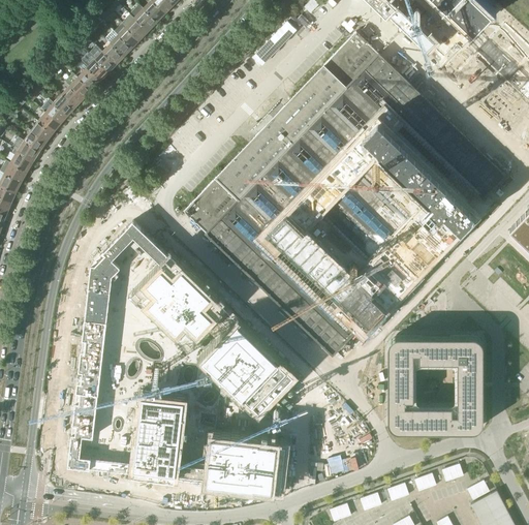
[(156,0),(152,4),(164,17),(165,16),(166,17),(169,13),(168,11),(173,8),(163,0),(156,0)]
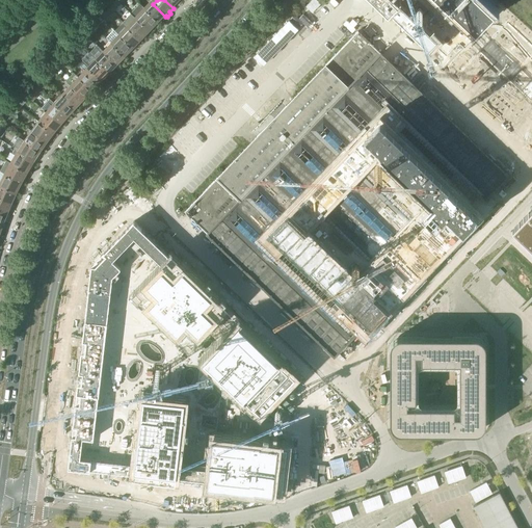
[(373,0),(428,53),(433,48),(445,58),(446,58),(447,58),(458,46),(463,51),(482,31),(479,28),(494,14),(479,0),(373,0)]
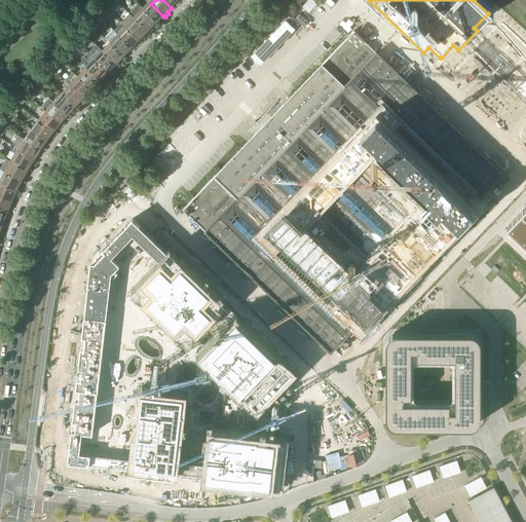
[(148,1),(141,9),(156,25),(159,21),(161,21),(163,19),(162,16),(163,16),(151,4),(148,1)]
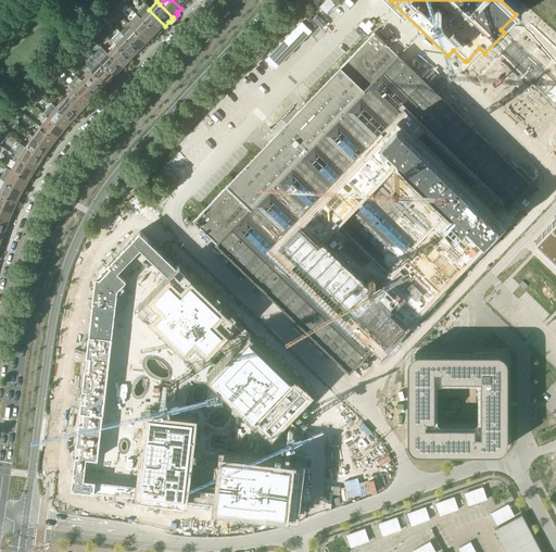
[(122,4),(113,13),(117,17),(126,9),(122,4)]
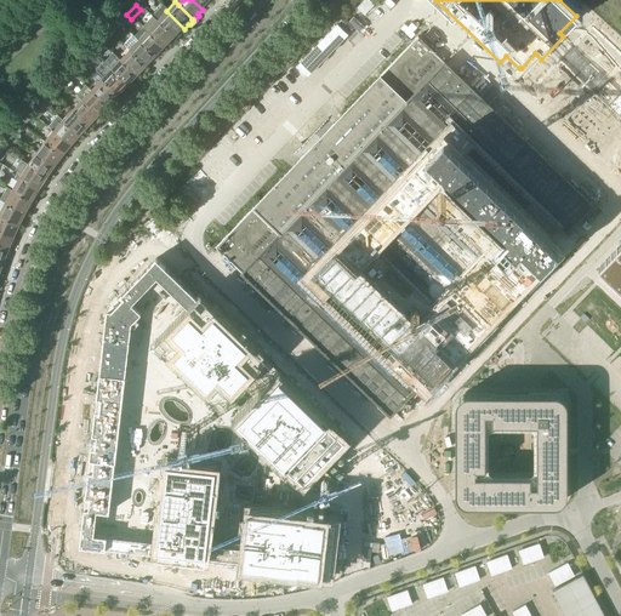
[(159,24),(174,39),(176,38),(177,38),(181,35),(180,33),(184,29),(166,11),(164,9),(154,18),(159,24)]
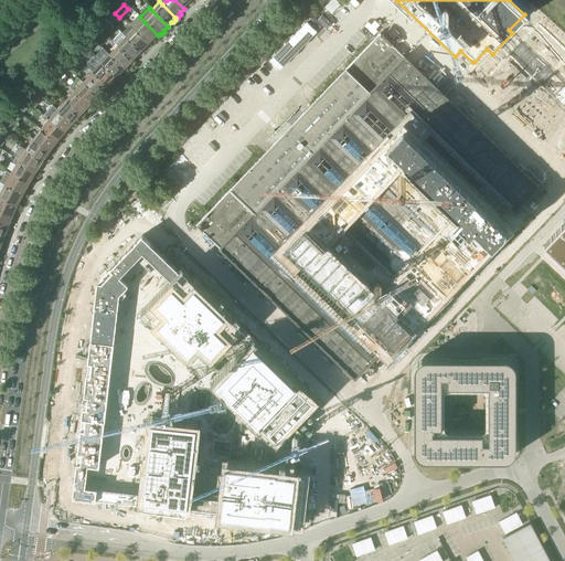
[(115,13),(107,22),(110,24),(112,25),(119,18),(115,13)]
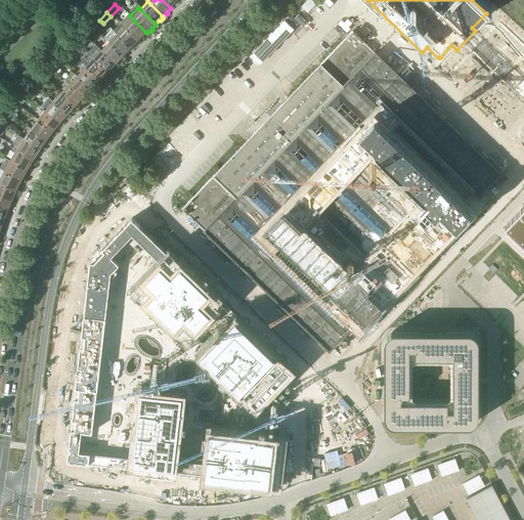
[(88,26),(90,27),(94,31),(102,23),(99,20),(96,17),(88,26)]
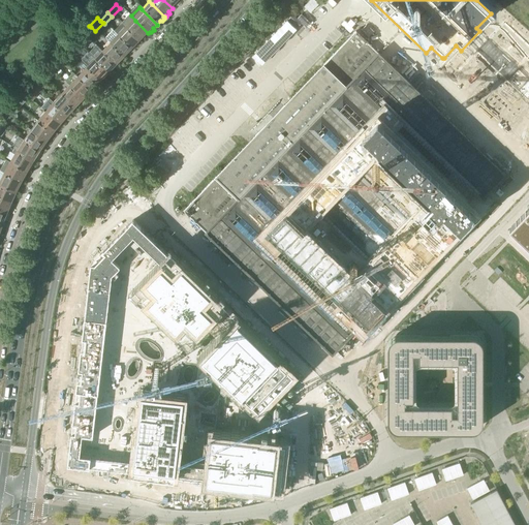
[(528,47),(496,18),(444,69),(505,128),(510,123),(509,123),(528,102),(528,47)]
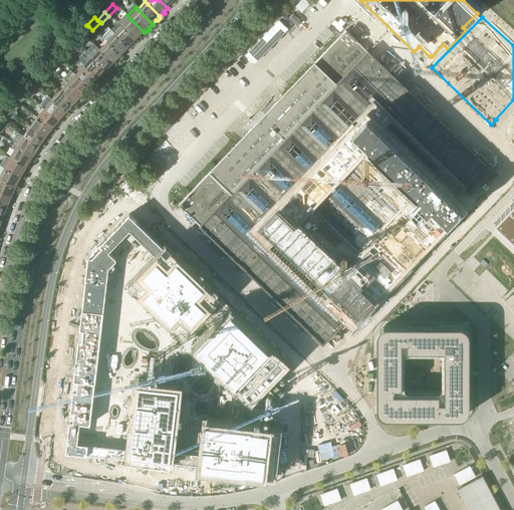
[(132,20),(122,29),(136,41),(139,38),(141,38),(143,35),(143,34),(144,32),(132,20)]
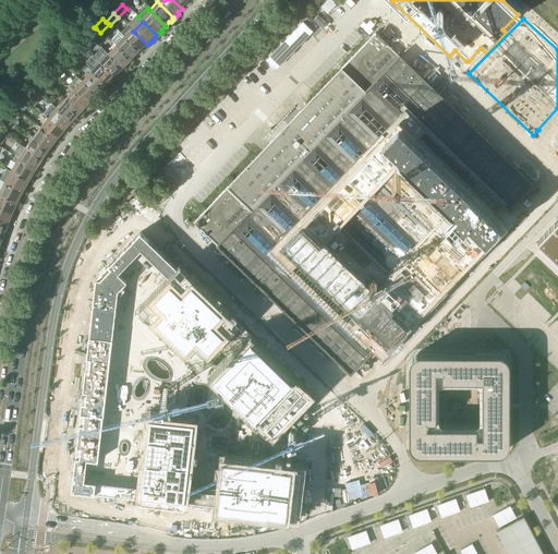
[(120,36),(125,40),(138,53),(140,52),(141,53),(144,50),(143,49),(147,45),(133,32),(129,27),(120,36)]
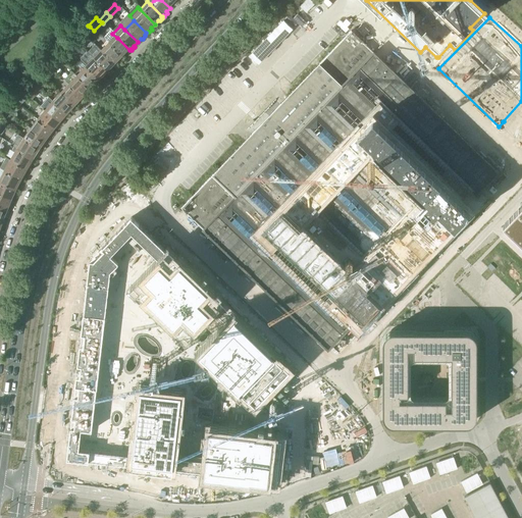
[(90,27),(82,35),(86,39),(94,31),(90,27)]
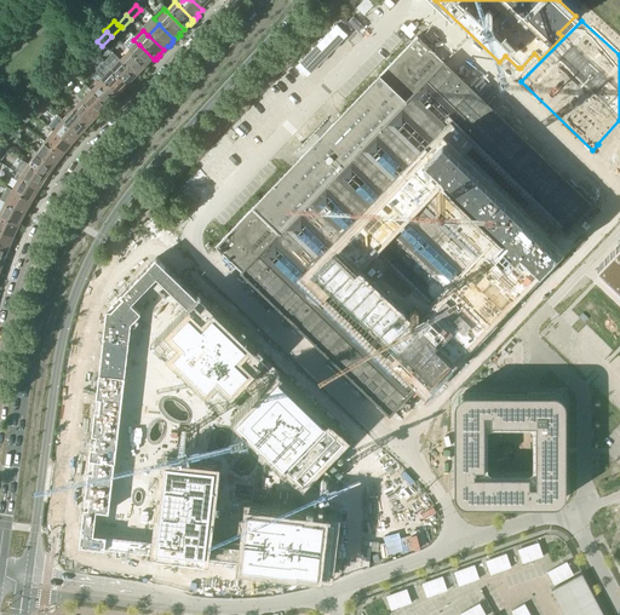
[(104,49),(102,46),(97,41),(95,39),(86,49),(96,58),(104,49)]
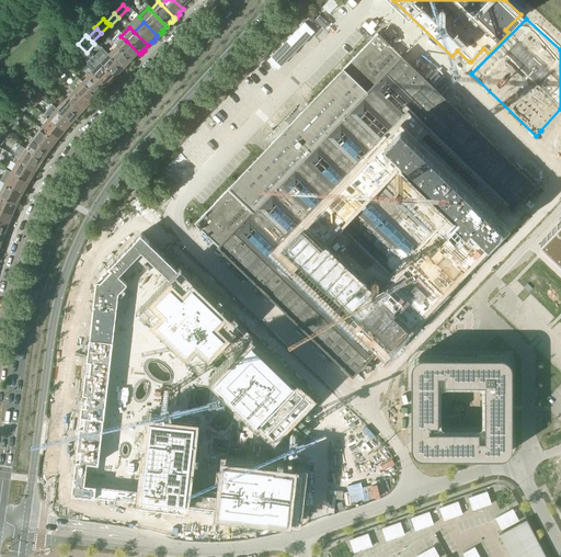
[(407,66),(377,37),(289,128),(195,227),(209,242),(248,279),(284,314),(325,354),(352,379),(353,378),(363,387),(392,356),(382,348),(466,261),(477,271),(490,257),(501,247),(490,236),(504,222),(513,212),(524,201),(535,189),(526,181),(519,174),(514,169),(505,160),(407,66)]
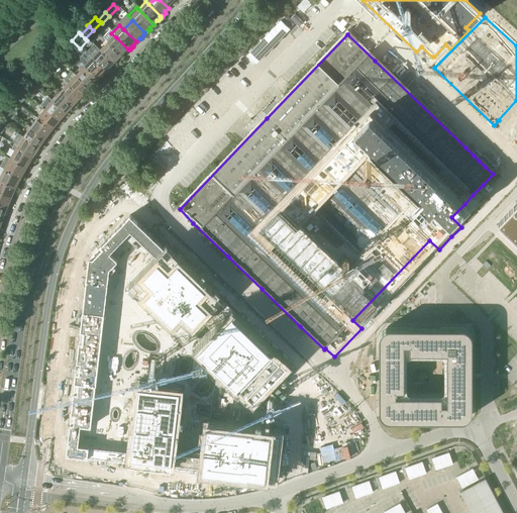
[(105,42),(108,45),(120,58),(124,54),(126,55),(128,52),(128,50),(128,49),(116,37),(111,42),(108,39),(105,42)]
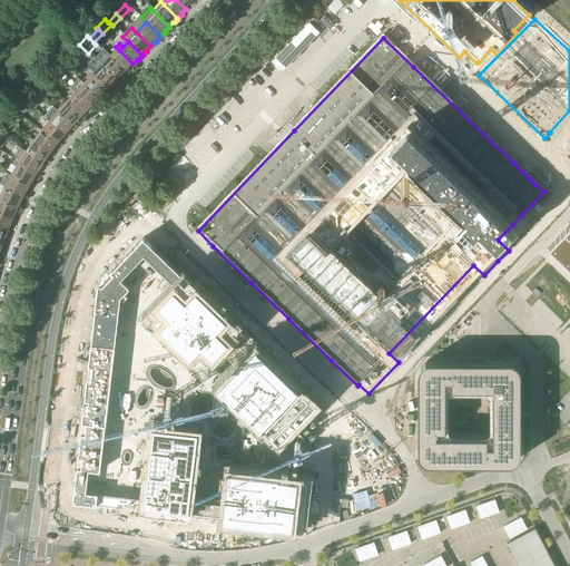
[(119,50),(110,59),(124,72),(128,69),(130,69),(133,66),(133,65),(133,64),(119,50)]
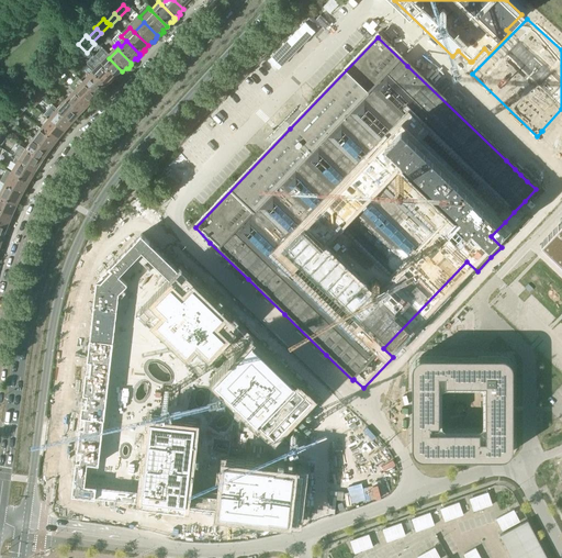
[(80,64),(77,60),(72,56),(64,65),(70,71),(75,67),(76,68),(80,64)]
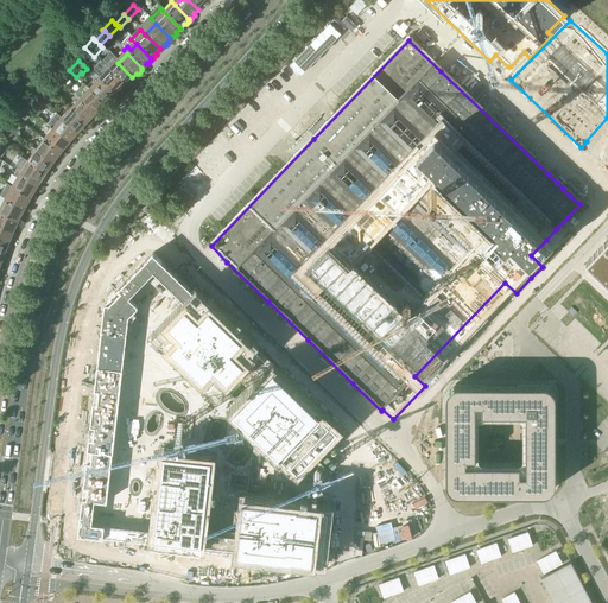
[(118,63),(108,73),(124,87),(125,86),(126,87),(130,83),(130,81),(132,77),(118,63)]
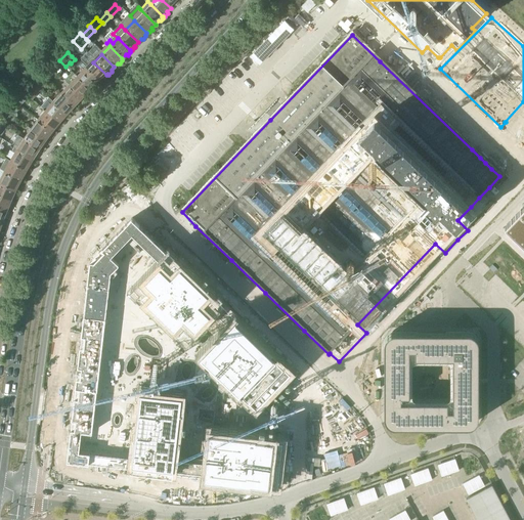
[(58,62),(51,71),(55,75),(62,67),(58,62)]
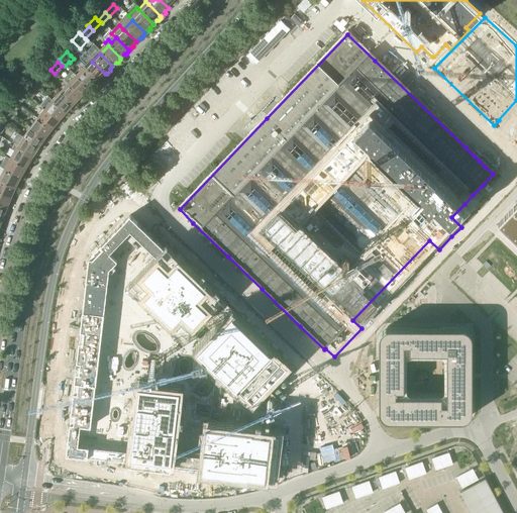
[(92,62),(85,70),(97,82),(101,78),(102,79),(105,76),(105,74),(92,62)]
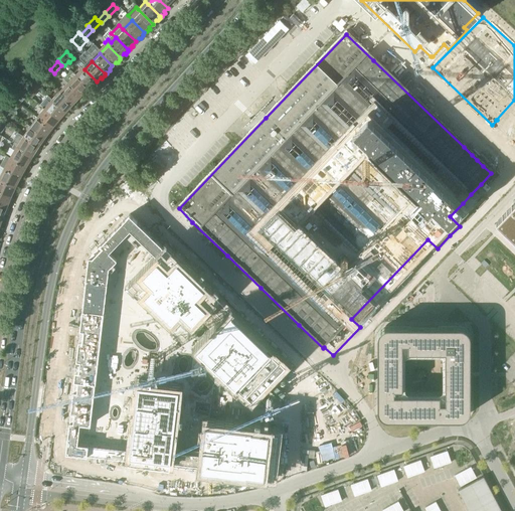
[(50,69),(42,77),(46,82),(54,74),(54,73),(50,69)]
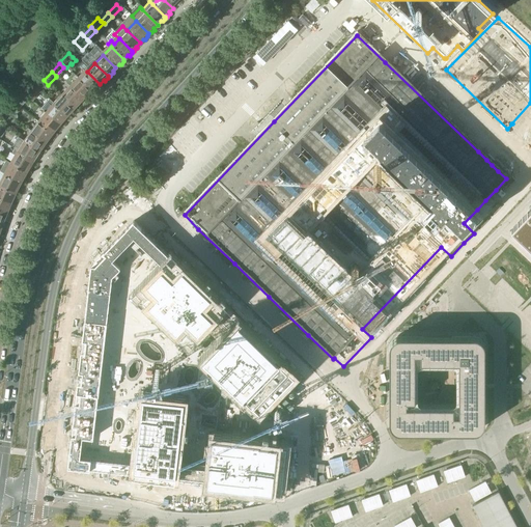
[(87,72),(79,80),(91,92),(93,91),(94,91),(98,89),(96,87),(100,84),(87,72)]
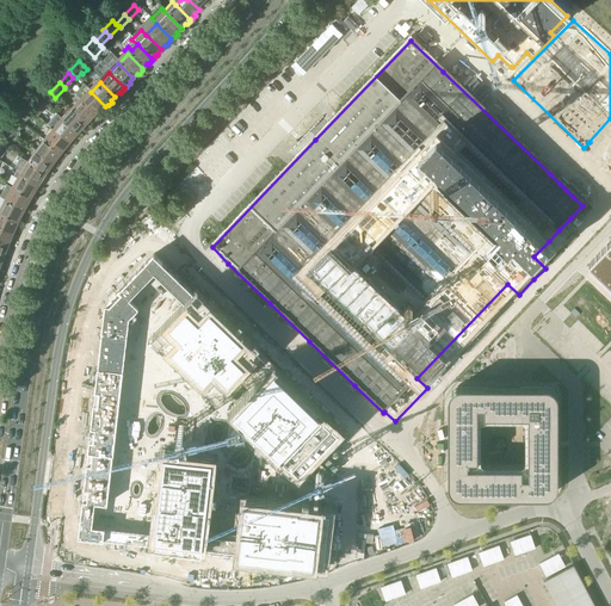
[(50,92),(41,103),(45,107),(55,98),(50,92)]
